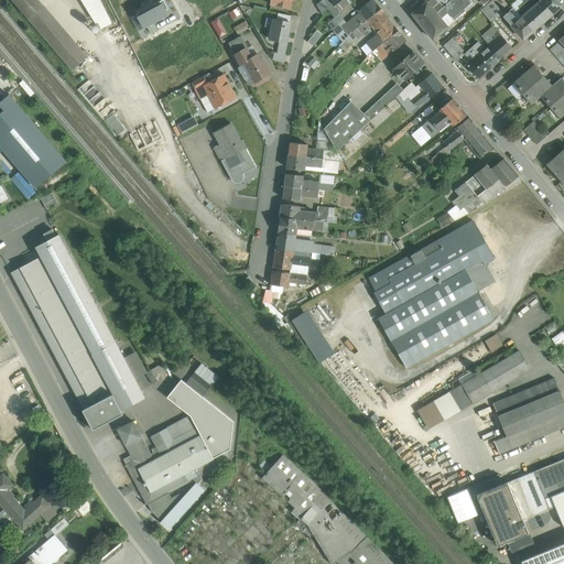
[(86,56),(38,0),(12,0),(72,68),(86,56)]
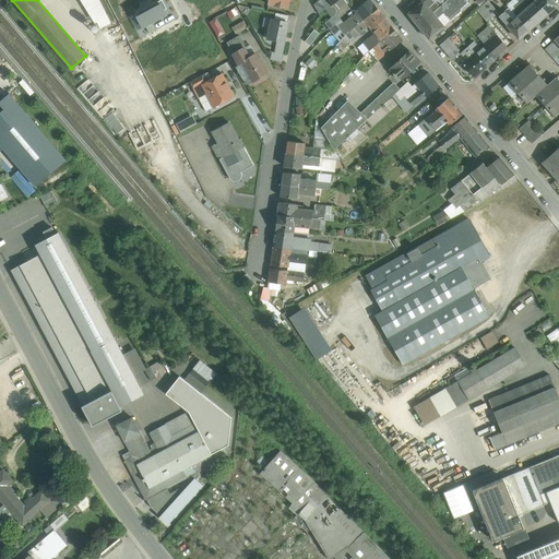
[(110,23),(98,0),(80,0),(95,23),(97,22),(100,28),(110,23)]
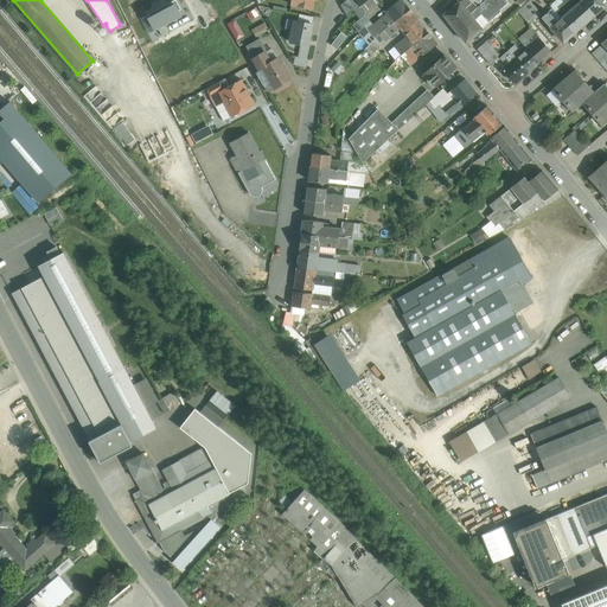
[(291,0),(291,5),(313,10),(314,0),(291,0)]
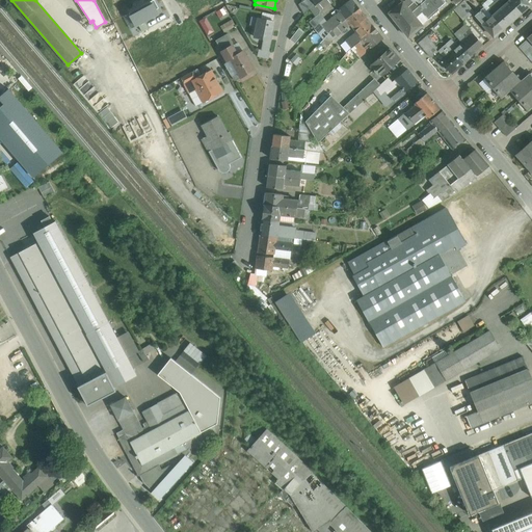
[(312,0),(303,0),(298,4),(304,15),(310,6),(314,2),(312,0)]
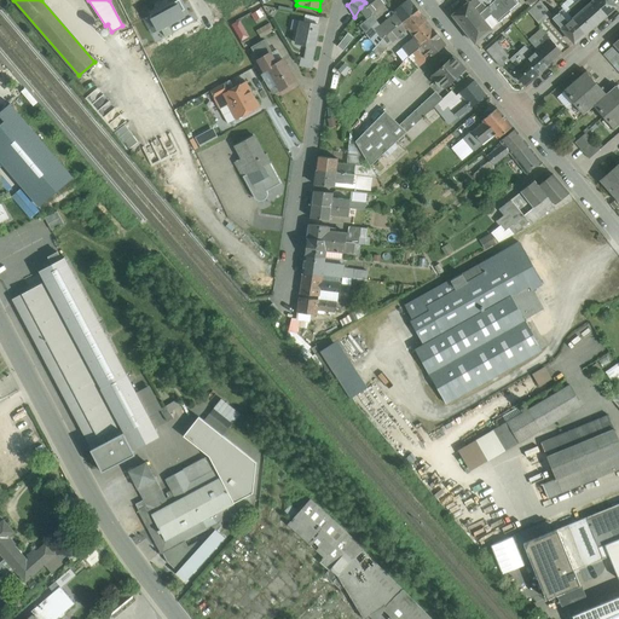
[(389,0),(369,0),(365,3),(374,12),(387,3),(389,0)]
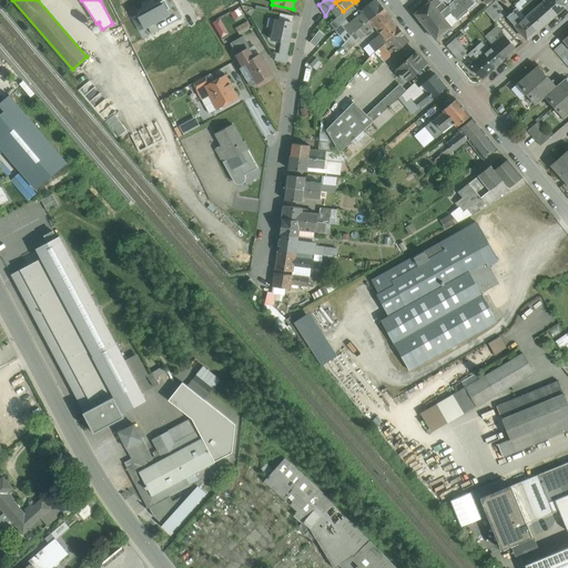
[(383,9),(375,0),(373,0),(361,10),(364,13),(359,17),(358,16),(351,20),(357,29),(383,9)]
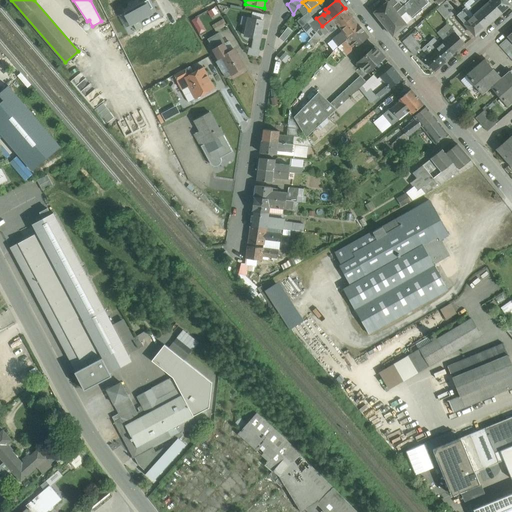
[(388,2),(374,13),(383,23),(396,12),(409,0),(408,0),(396,0),(396,1),(398,2),(392,7),(388,2)]
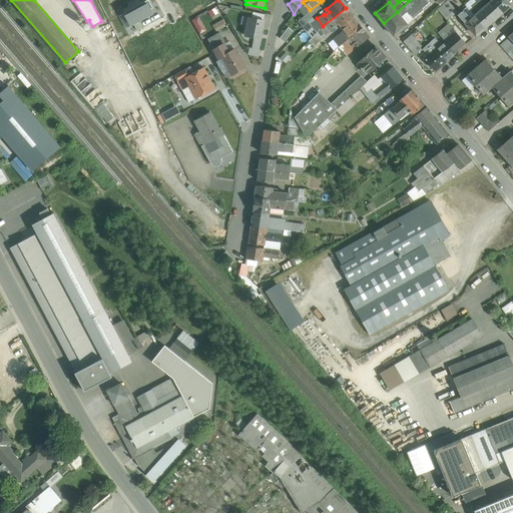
[(410,0),(397,12),(400,16),(401,17),(407,12),(410,15),(415,18),(416,17),(415,17),(431,3),(428,0),(410,0)]
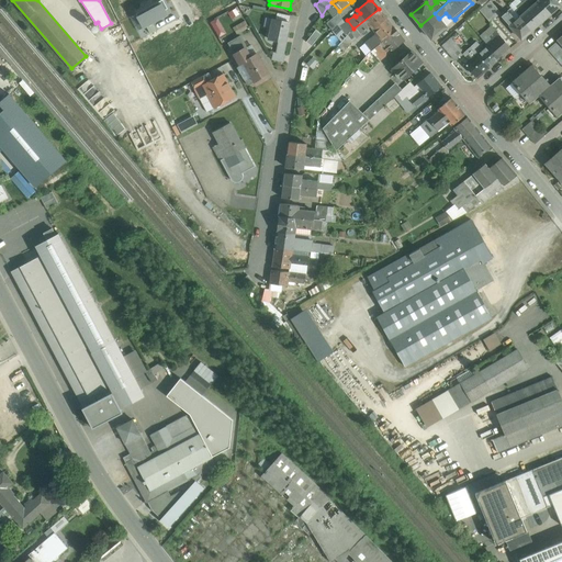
[(549,14),(538,1),(535,4),(530,0),(525,0),(523,2),(528,10),(539,23),(549,14)]
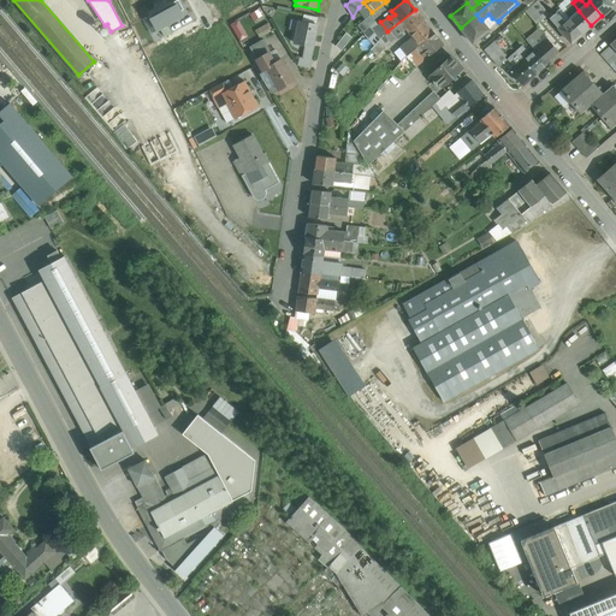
[(614,6),(606,0),(591,0),(590,1),(602,16),(614,6)]
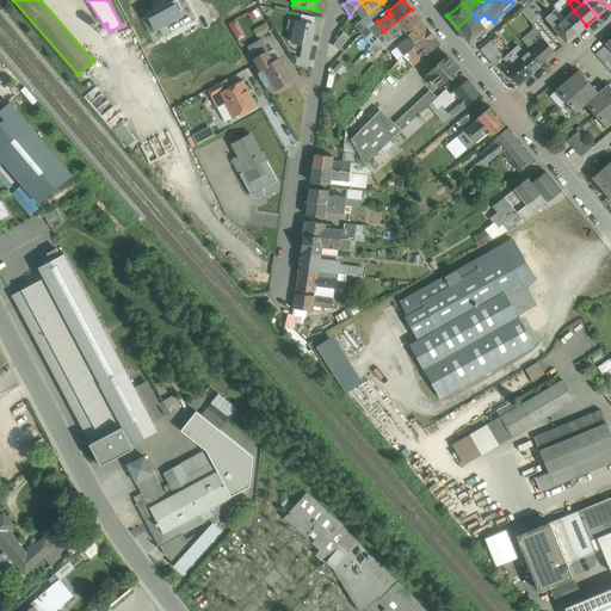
[(544,14),(534,1),(528,6),(538,19),(544,14)]
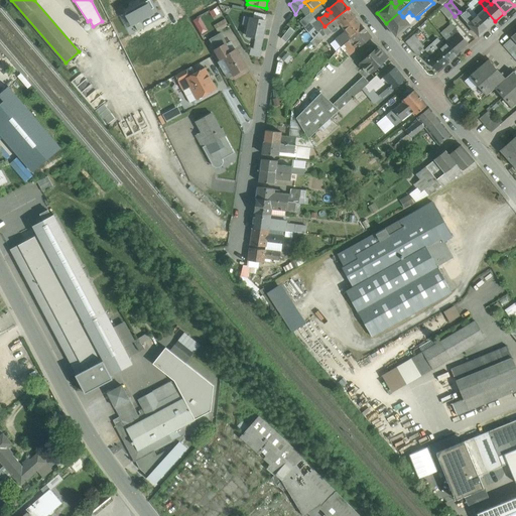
[(495,21),(485,9),(480,2),(475,6),(481,13),(477,16),(488,28),(495,21)]
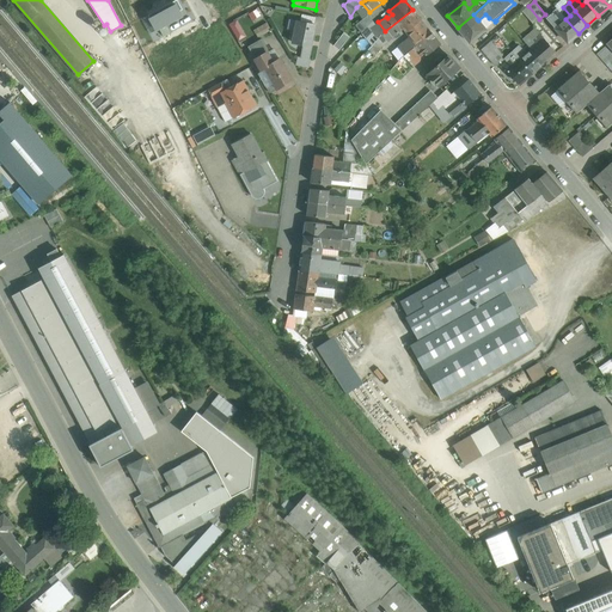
[(528,6),(522,11),(533,25),(539,19),(528,6)]
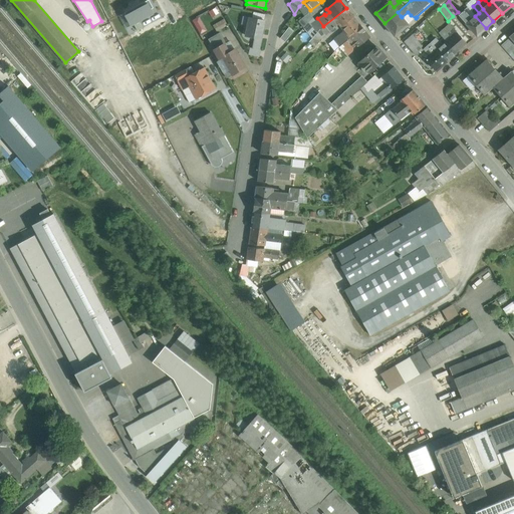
[(346,8),(323,26),(323,27),(320,29),(325,35),(338,24),(341,27),(354,17),(347,8),(346,8)]
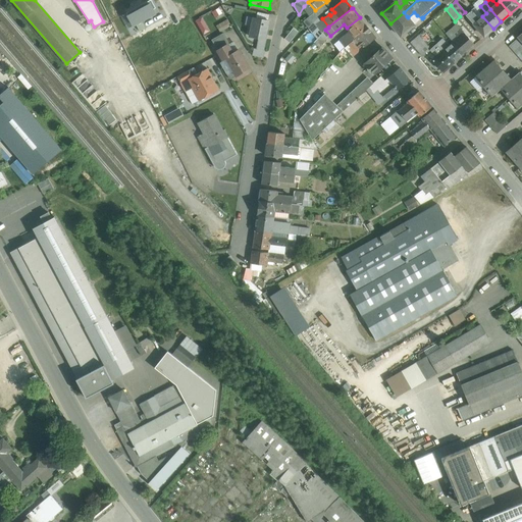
[(314,12),(303,21),(308,29),(318,18),(314,12)]
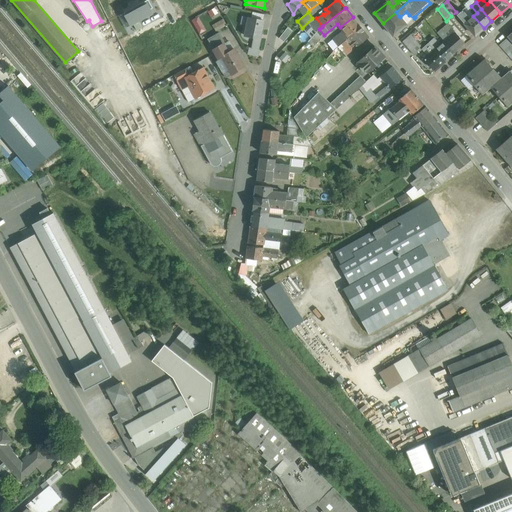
[(399,16),(396,12),(383,23),(393,36),(406,25),(400,17),(399,16)]
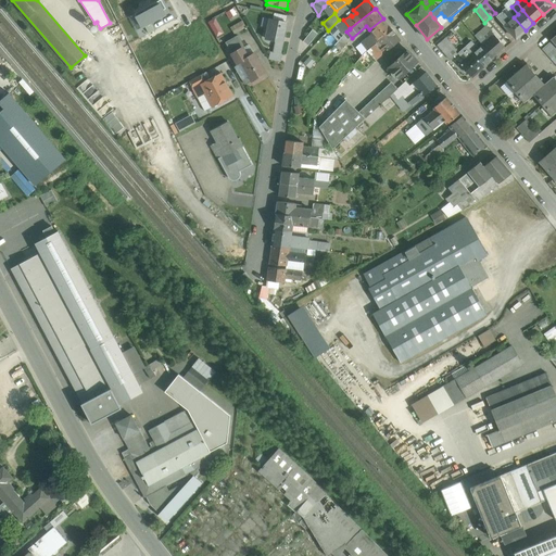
[(526,30),(514,17),(510,21),(504,13),(498,19),(505,25),(504,26),(516,39),(526,30)]
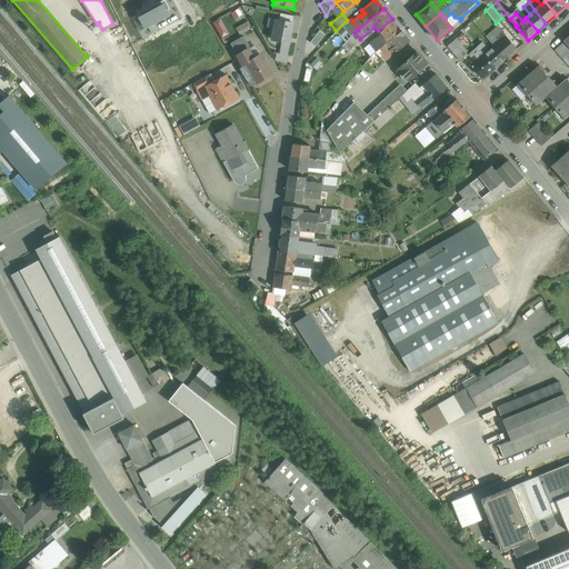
[(220,18),(213,21),(221,37),(228,33),(220,18)]
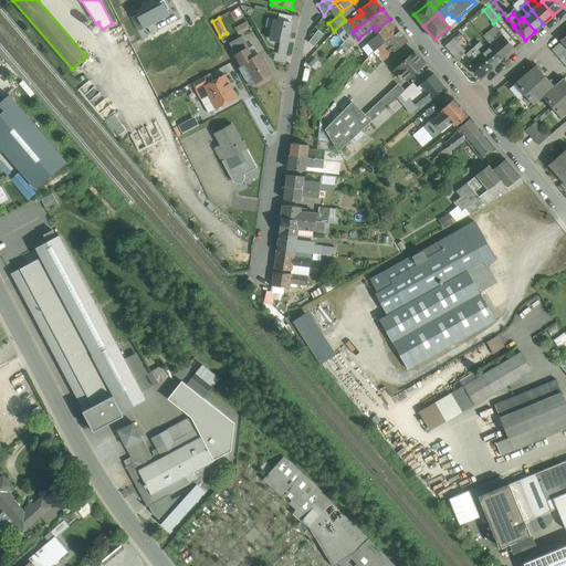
[(292,22),(274,19),(274,20),(276,20),(272,40),(281,42),(287,43),(287,42),(292,22)]
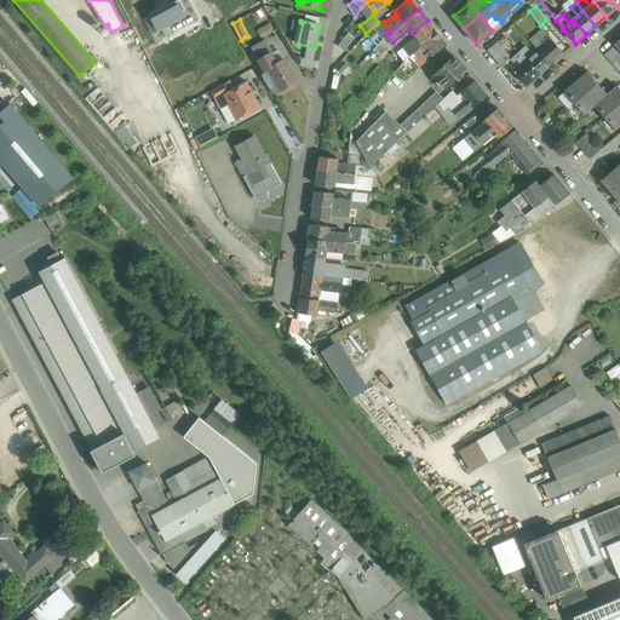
[(428,21),(412,33),(415,38),(402,49),(405,50),(409,57),(419,49),(437,34),(428,21)]
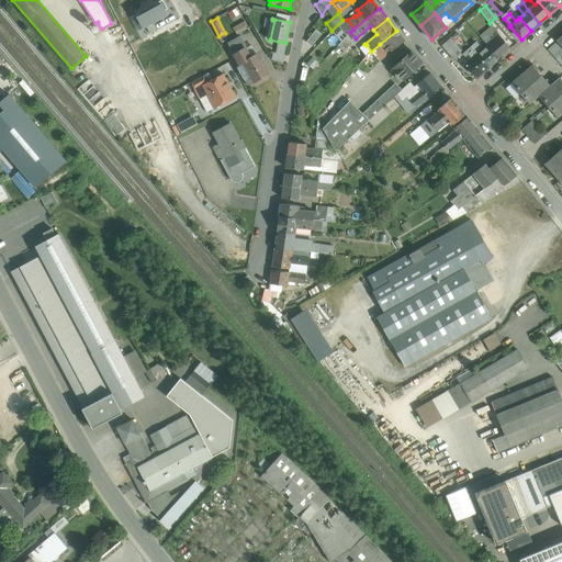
[(353,29),(347,20),(345,22),(343,20),(332,31),(336,35),(343,29),(348,34),(350,32),(353,29)]
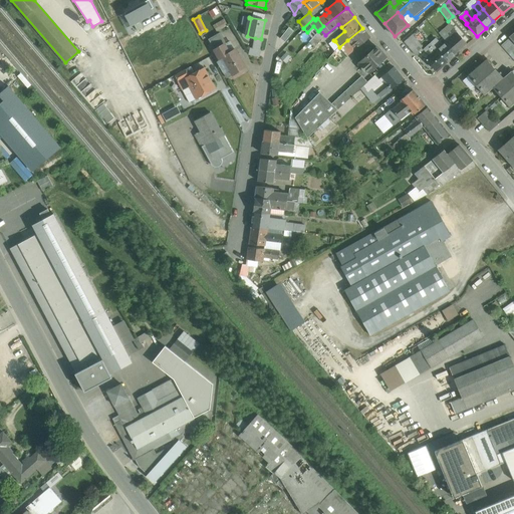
[(286,40),(293,30),(288,27),(281,37),(286,40)]
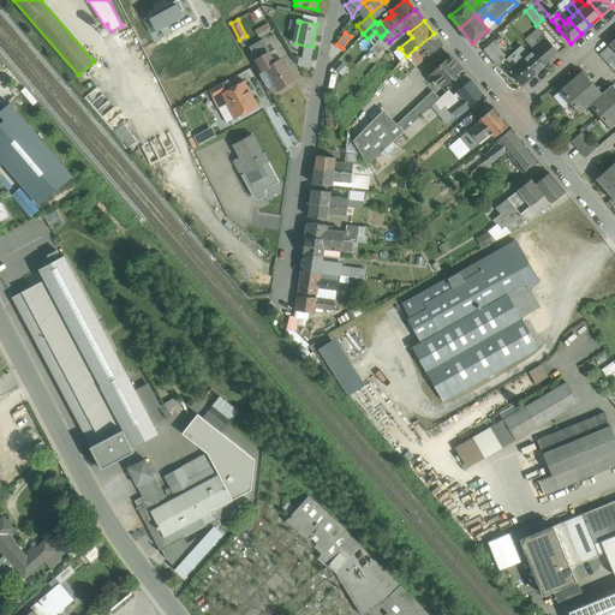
[(434,34),(416,48),(418,49),(412,54),(419,63),(428,57),(443,45),(434,34)]
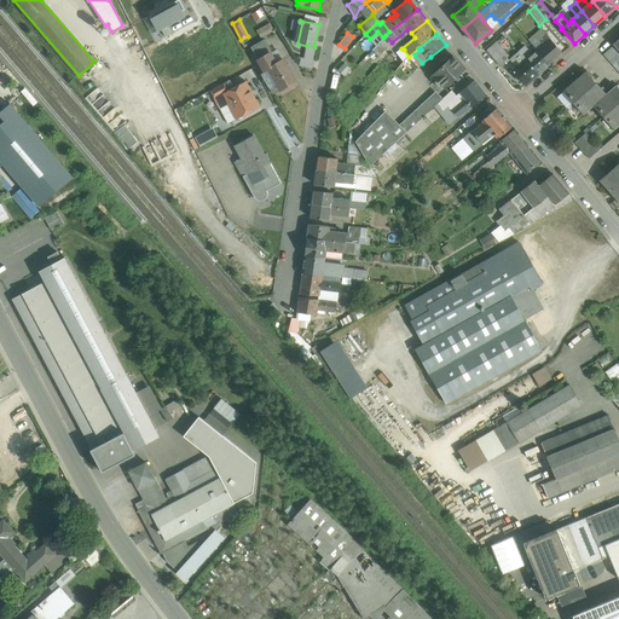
[(562,53),(545,34),(538,40),(543,45),(537,50),(550,64),(562,53)]
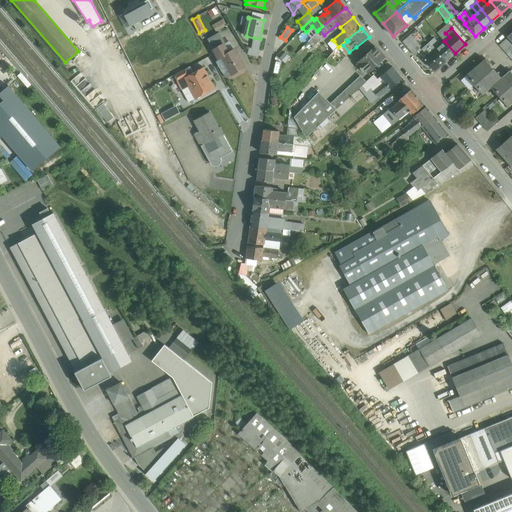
[(319,29),(313,36),(317,41),(324,35),(319,29)]
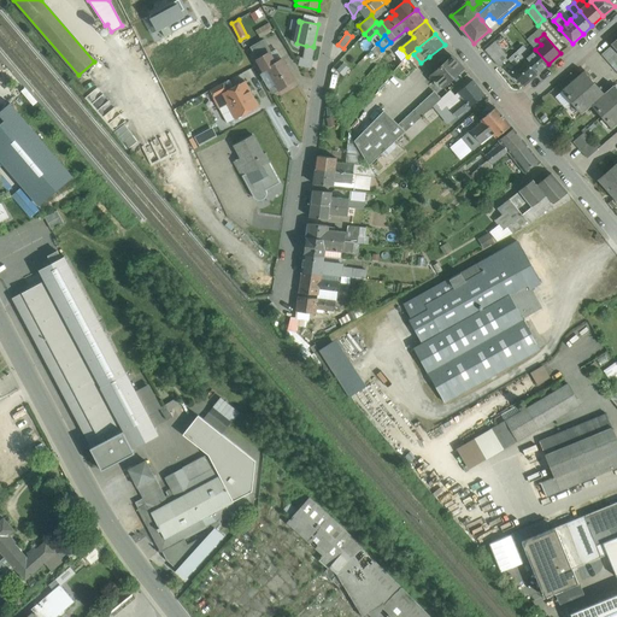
[(271,52),(264,39),(250,47),(264,71),(266,69),(266,68),(275,63),(270,53),(271,52)]
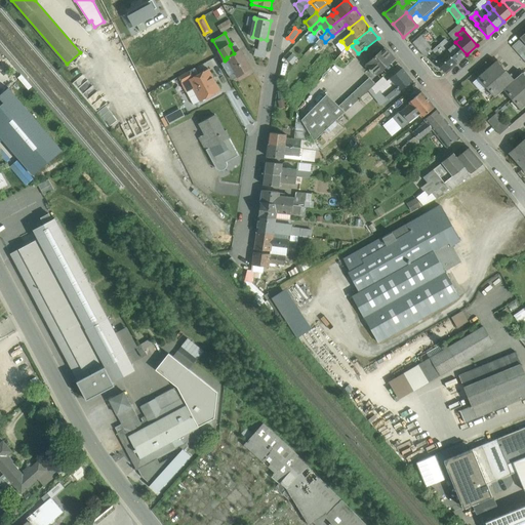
[(325,42),(321,37),(316,42),(321,48),(327,43),(325,42)]
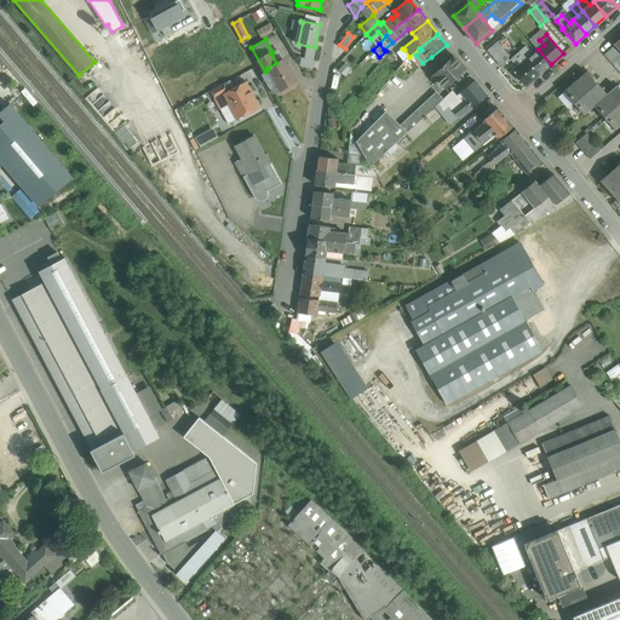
[(615,45),(604,55),(609,61),(619,51),(615,45)]
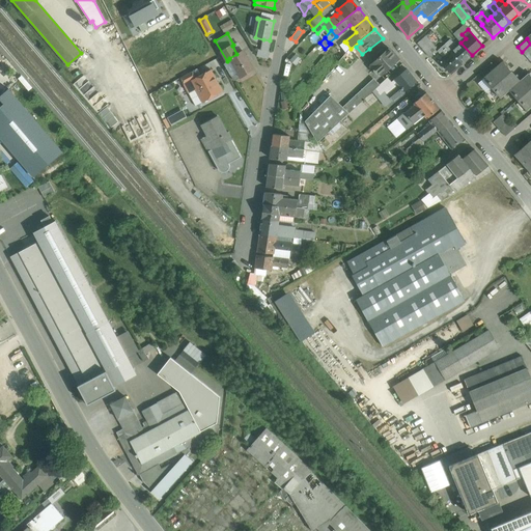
[(270,40),(263,39),(261,50),(269,52),(271,39),(270,39),(270,40)]
